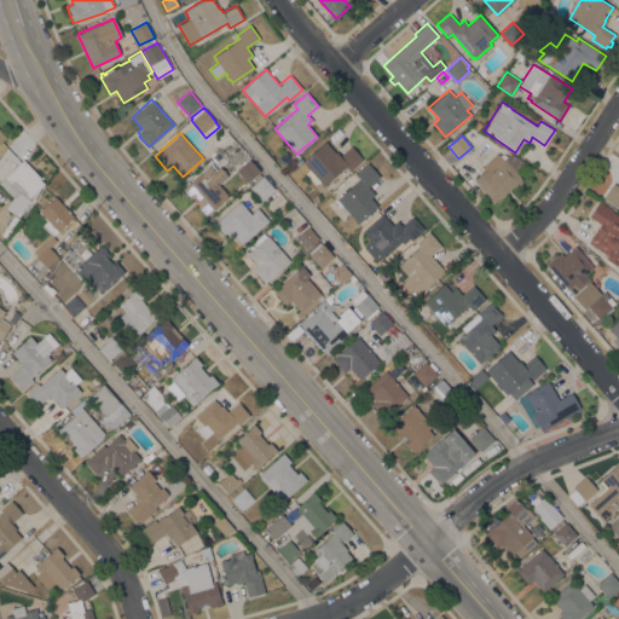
[(319,181),(314,185),(305,173),(310,169),(302,161),(325,142),(335,152),(336,151),(340,156),(352,146),(363,160),(351,171),(347,166),(343,168),(323,185),(319,181)]
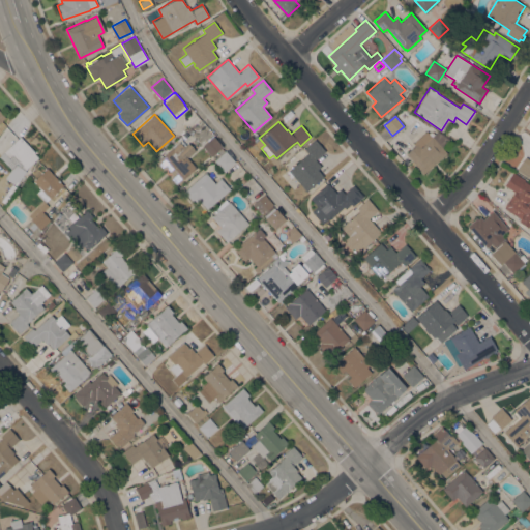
[(442,147),(447,152),(423,174),(406,153),(414,145),(412,143),(427,130),(430,134),(432,131),(436,135),(439,133),(440,135),(441,134),(443,136),(449,140),(442,147)]
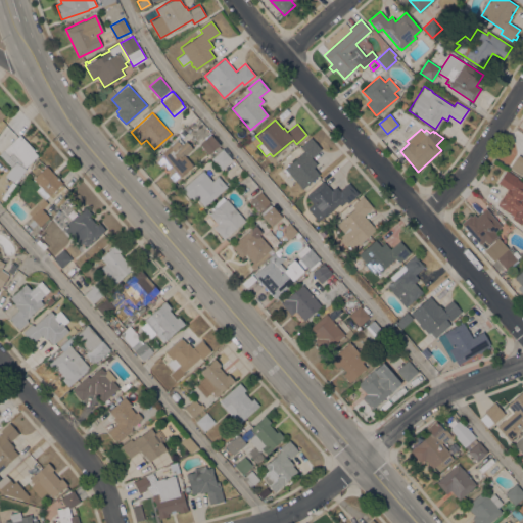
[(13,153),(9,157),(3,150),(19,134),(38,154),(25,168),(20,163),(21,162),(13,153)]
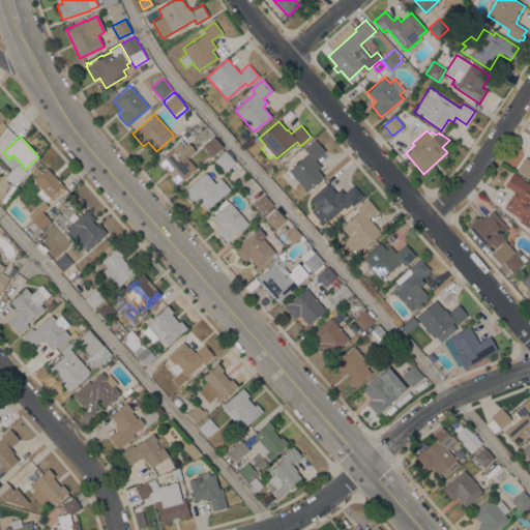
[(223,146),(211,156),(202,146),(213,136),(223,146)]
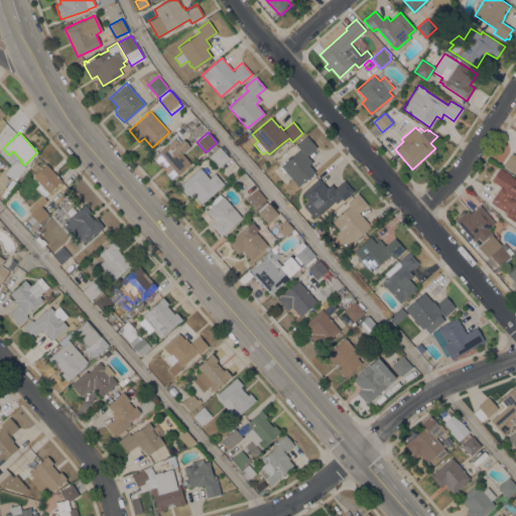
[(280,165),(299,148),(296,144),(306,135),(316,146),(307,155),(312,161),(308,164),(314,171),(298,185),(280,165)]
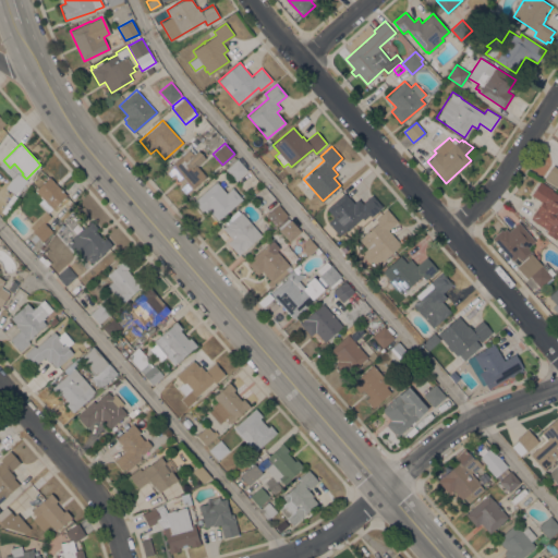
[(190,148),(194,154),(198,149),(206,158),(197,166),(207,177),(185,195),(178,186),(181,183),(174,177),(172,179),(165,170),(190,148)]
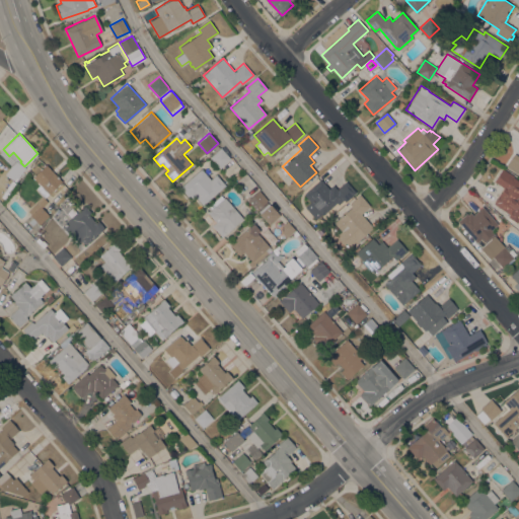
[(220,147),(230,158),(220,168),(210,157),(220,147)]
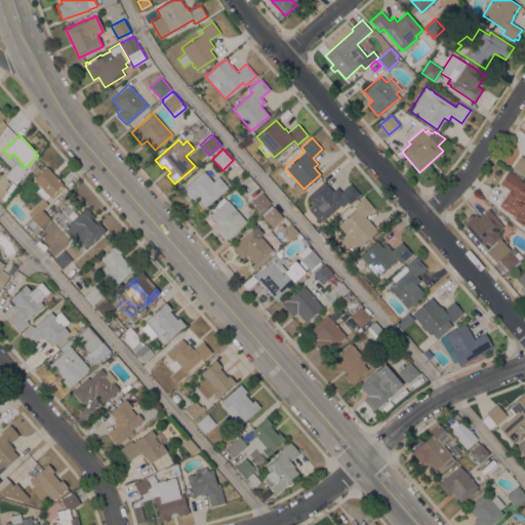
[(524,173),(524,175),(512,168),(521,155),(524,157),(524,173)]
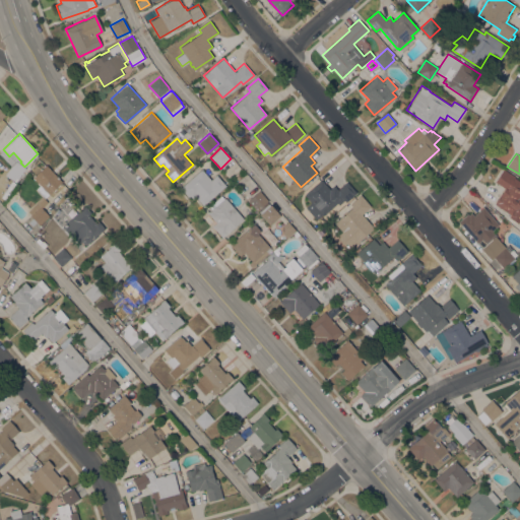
[(62,181),(60,184),(61,184),(58,187),(57,186),(55,188),(56,189),(54,191),(53,190),(45,198),(36,189),(40,185),(38,183),(38,182),(35,179),(35,180),(33,178),(34,177),(33,177),(47,165),(62,181)]
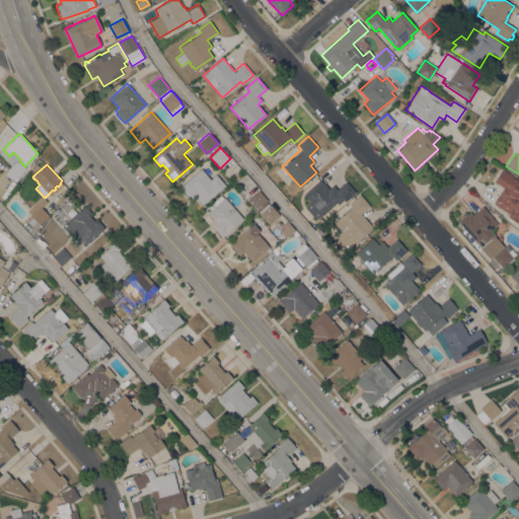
[(26,170),(22,175),(18,172),(22,167),(26,170)]
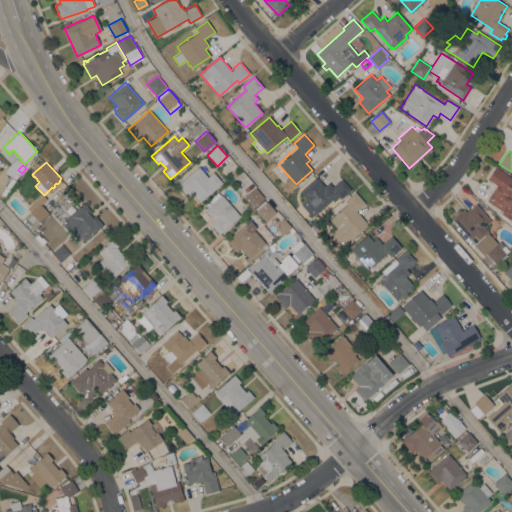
[(198,166),(208,176),(213,172),(223,182),(200,202),(191,193),(189,195),(187,192),(185,194),(177,185),(198,166)]
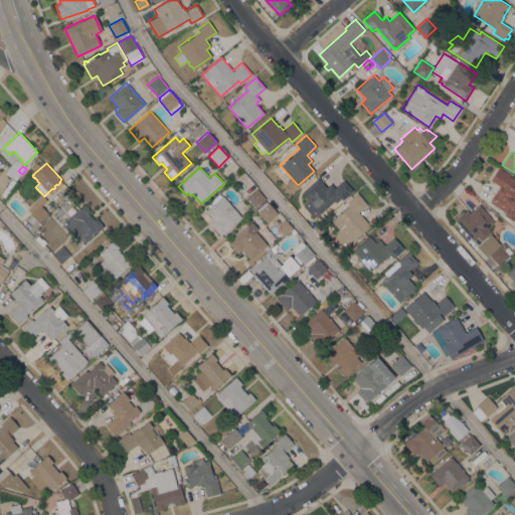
[(510,174),(509,175),(514,178),(514,216),(512,221),(503,215),(505,212),(489,202),(491,199),(491,198),(499,185),(490,180),(498,167),(510,174)]
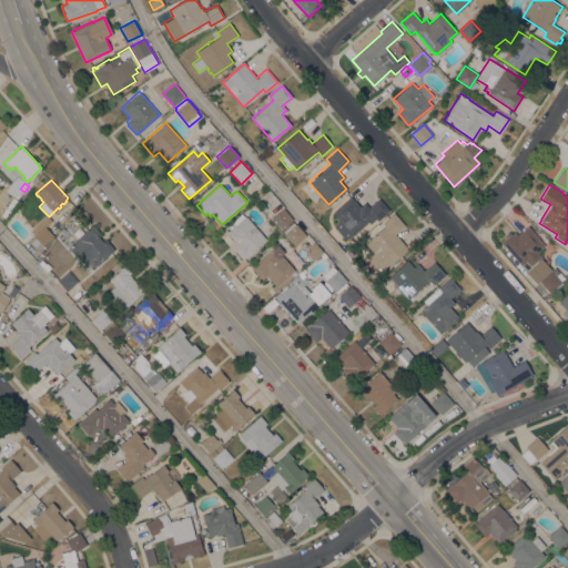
[(340,233),(338,234),(335,232),(337,231),(333,226),(340,221),(332,212),(351,195),(359,206),(365,202),(368,206),(378,198),(389,211),(377,221),(376,219),(369,223),(368,222),(353,235),(352,234),(345,240),(340,233)]
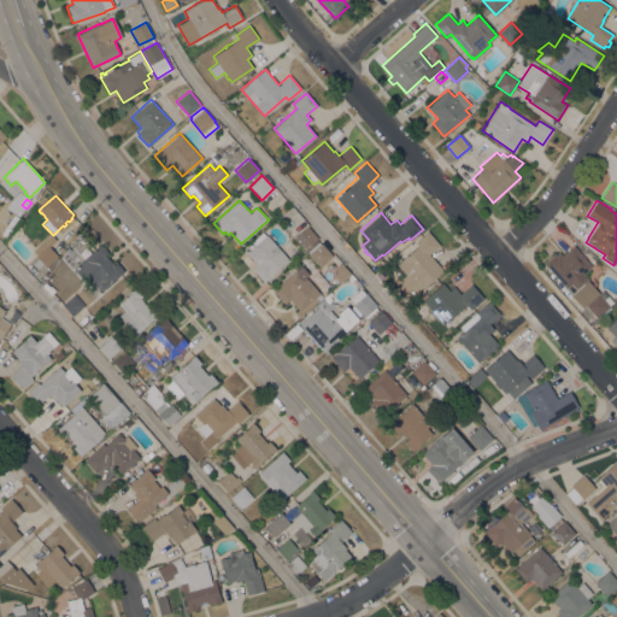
[(307,251),(309,250),(306,247),(304,250),(293,238),(307,225),(318,238),(317,240),(319,242),(309,252),(307,251)]
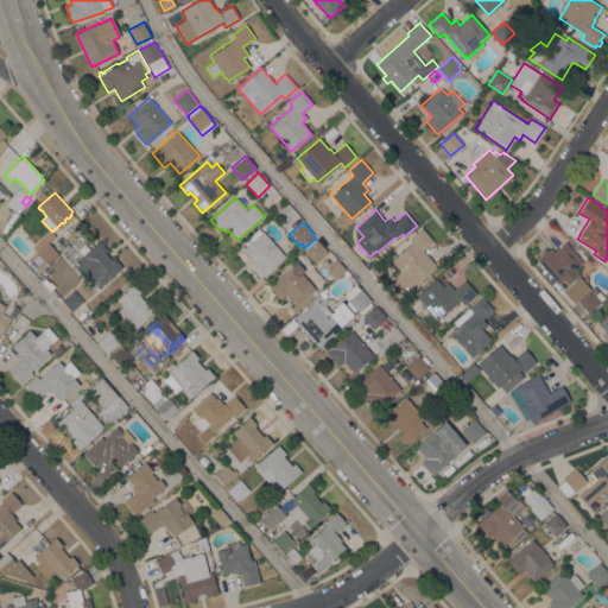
[(437,266),(417,283),(416,283),(409,289),(405,284),(403,286),(396,278),(397,276),(396,274),(400,271),(391,260),(412,242),(409,239),(422,228),(434,241),(423,249),(437,266)]
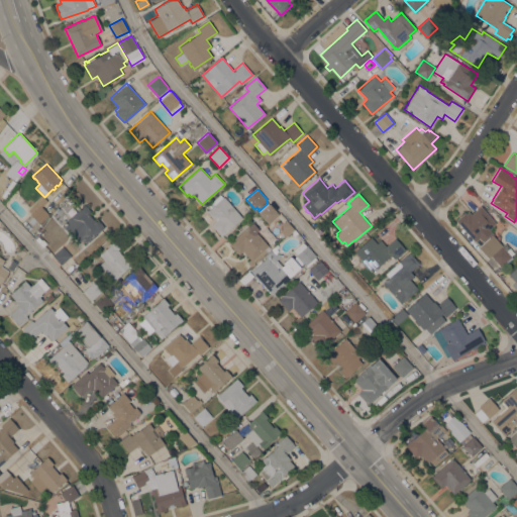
[(40,230),(37,228),(40,224),(36,220),(31,224),(28,221),(32,217),(30,214),(30,213),(27,210),(36,202),(35,201),(42,195),(47,201),(41,206),(48,214),(47,215),(49,217),(40,230)]
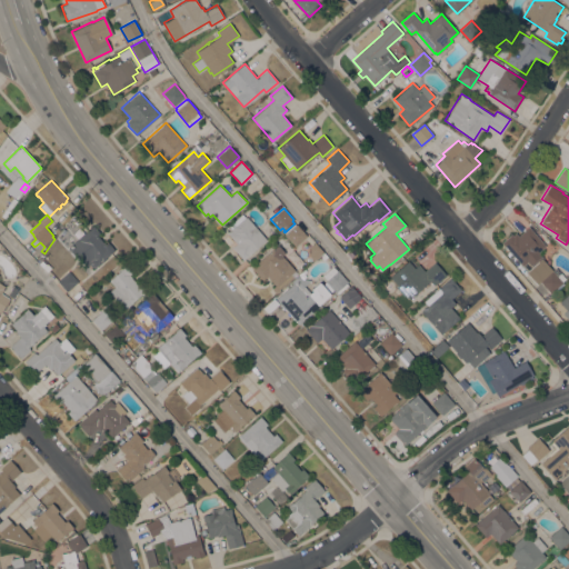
[(267,239),(243,260),(232,247),(237,243),(228,233),(247,217),(267,239)]
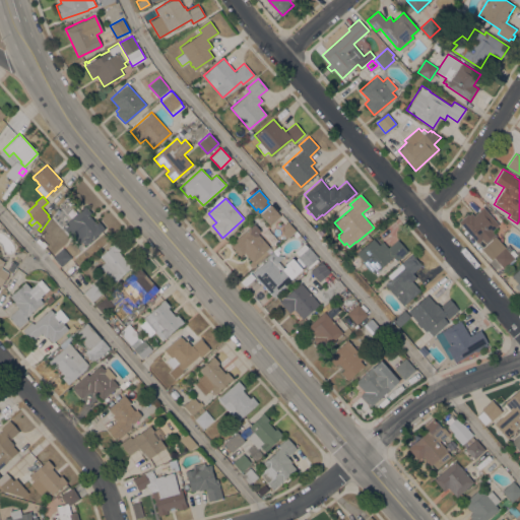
[(269,204),(270,205),(271,204),(280,215),(269,224),(260,213),(261,213),(260,212),(269,204)]
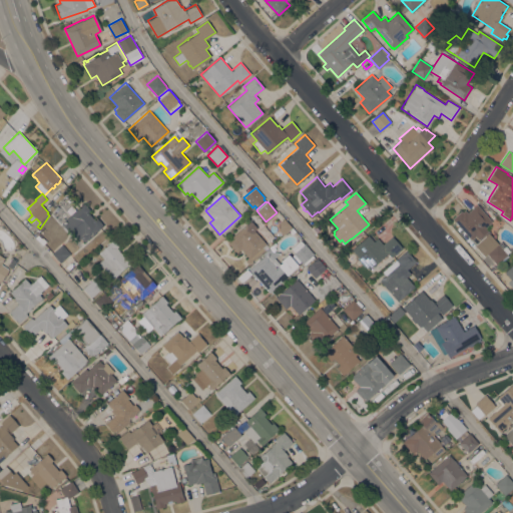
[(84,202),(103,224),(95,232),(93,235),(92,234),(91,235),(91,236),(89,238),(88,237),(85,241),(83,239),(82,239),(78,234),(74,238),(63,226),(64,225),(62,222),(84,202)]
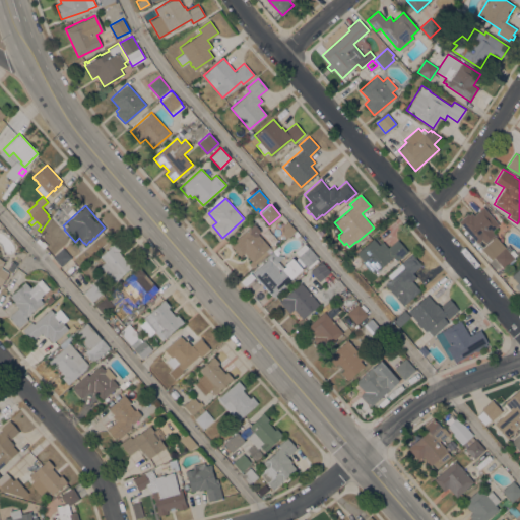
[(498,224),(492,230),(497,236),(486,244),(481,239),(477,243),(459,220),(467,213),(468,214),(471,212),(473,215),(483,206),(498,224)]
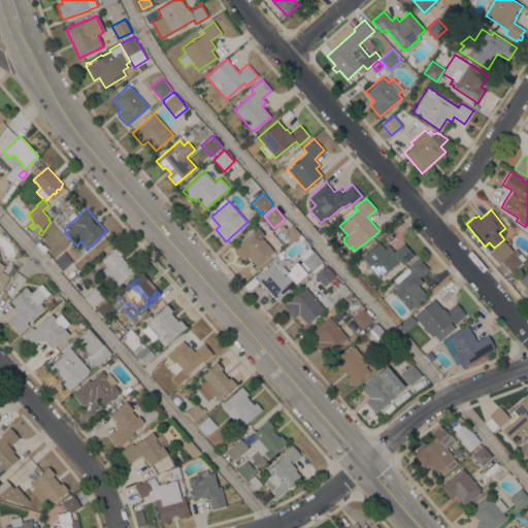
[(234,248),(231,244),(238,238),(241,241),(264,222),(275,235),(267,242),(274,251),(257,266),(249,256),(244,260),(234,248)]
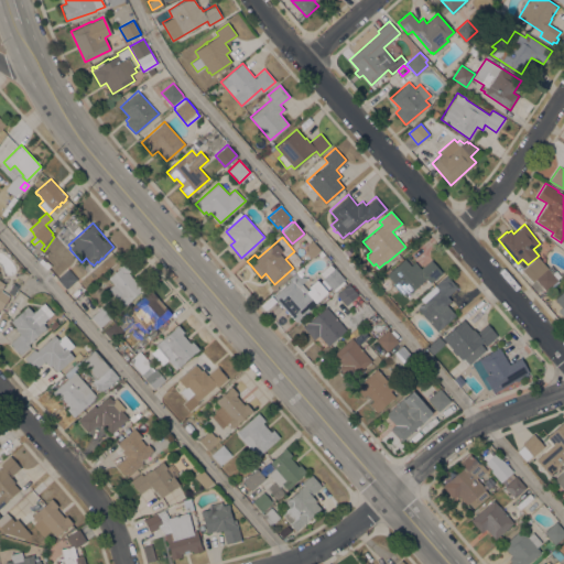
[(312,240),(320,250),(312,258),(307,252),(307,243),(312,240)]
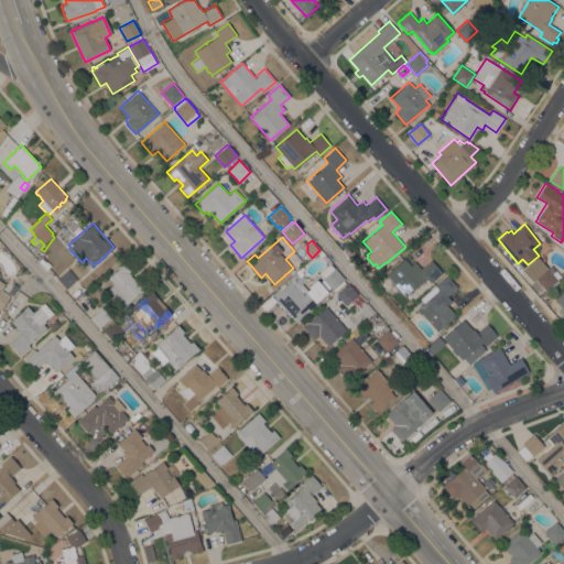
[(344,251),(349,246),(354,250),(348,256),(344,251)]
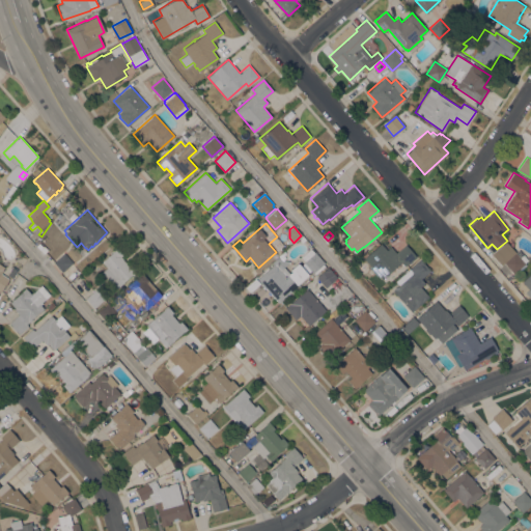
[(375,272),(374,273),(369,268),(370,267),(363,257),(384,240),(396,253),(406,244),(416,256),(406,266),(401,261),(382,279),(375,272)]
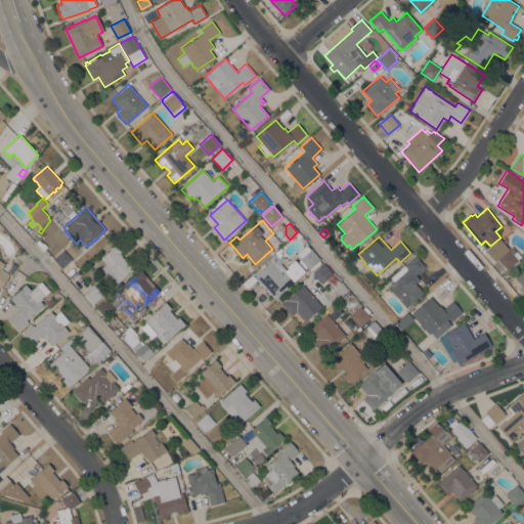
[(36,243),(39,239),(43,244),(43,243),(47,247),(43,250),(36,243)]
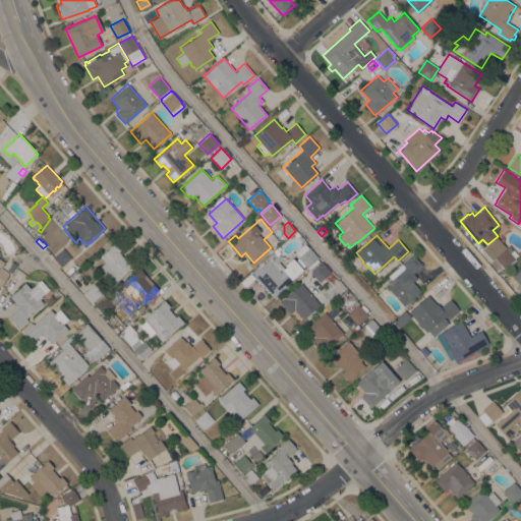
[(100,267),(105,263),(100,256),(114,242),(120,249),(118,251),(125,259),(128,257),(134,266),(130,269),(130,268),(121,276),(122,276),(116,282),(115,281),(114,282),(100,267)]
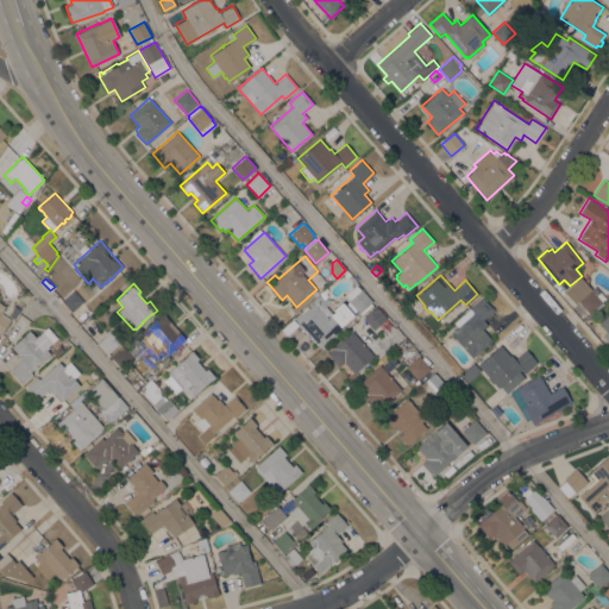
[(313,295),(324,284),(326,288),(328,290),(322,295),(325,299),(330,299),(328,300),(330,302),(325,306),(332,313),(334,311),(333,309),(341,302),(353,314),(341,325),(343,326),(320,346),(295,320),(314,303),(312,301),(315,297),(313,295)]
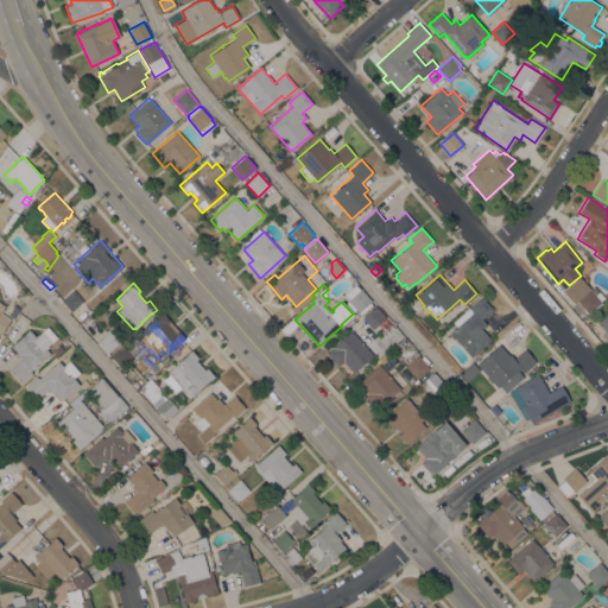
[(576,299),(589,289),(590,289),(594,285),(605,297),(601,301),(601,302),(588,314),(576,299)]
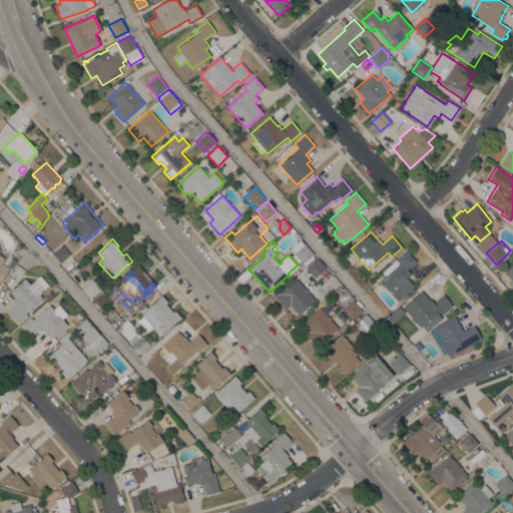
[(52,253),(62,243),(70,253),(60,263),(52,253)]
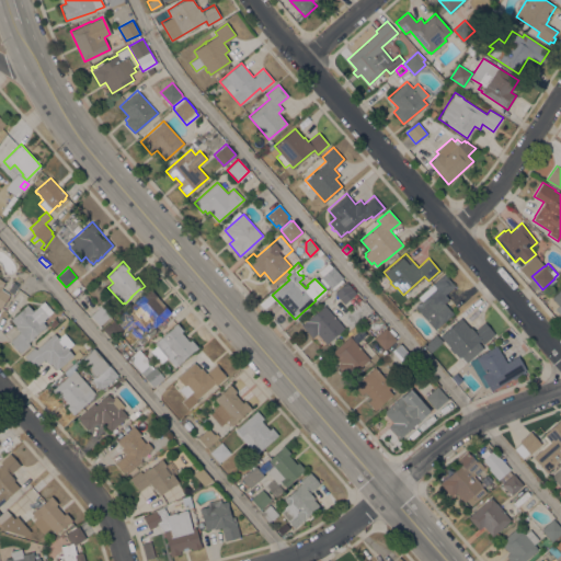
[(321,277),(333,266),(343,277),(331,288),(321,277)]
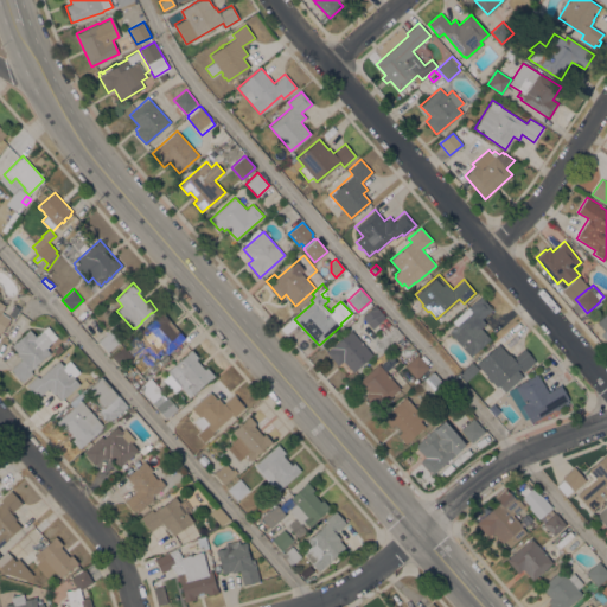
[(471,356),(448,332),(455,325),(452,321),(480,295),(492,310),(481,319),(485,323),(480,327),(491,339),(471,356)]
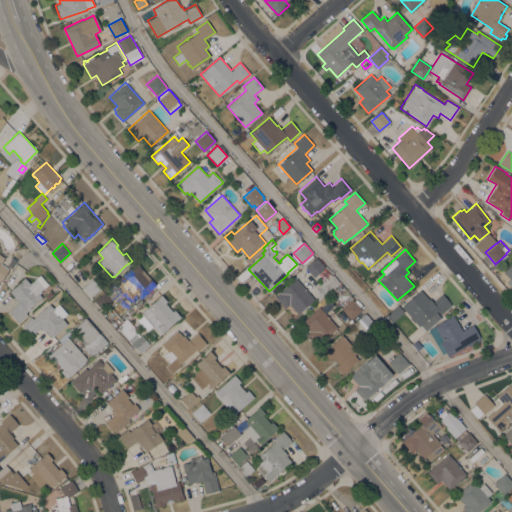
[(0,254),(4,257),(2,260),(3,260),(1,263),(9,269),(0,281),(0,254)]
